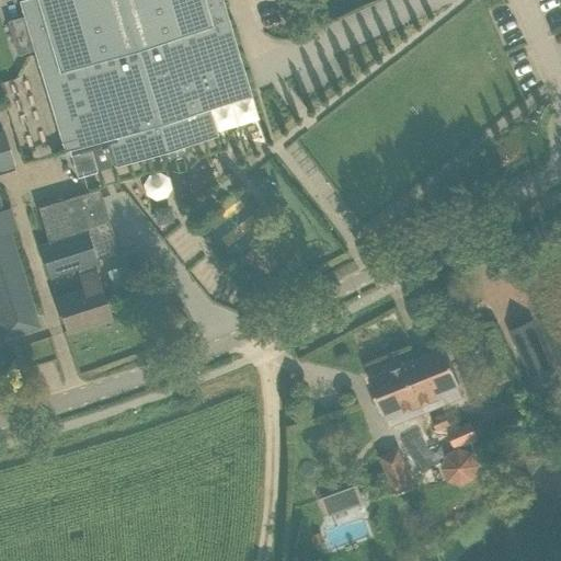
[(244,75),(220,0),(21,0),(18,1),(71,176),(89,171),(90,174),(167,151),(168,156),(173,159),(182,157),(184,151),(183,146),(217,136),(207,109),(251,96),(244,75)]
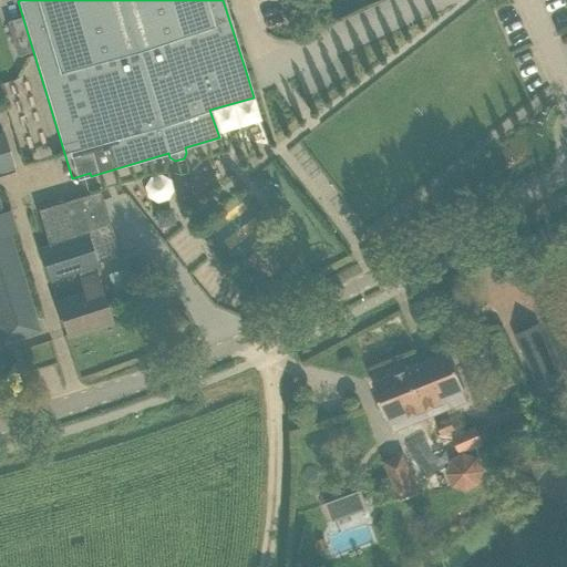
[(0,176),(14,172),(2,134),(0,134),(0,176)]
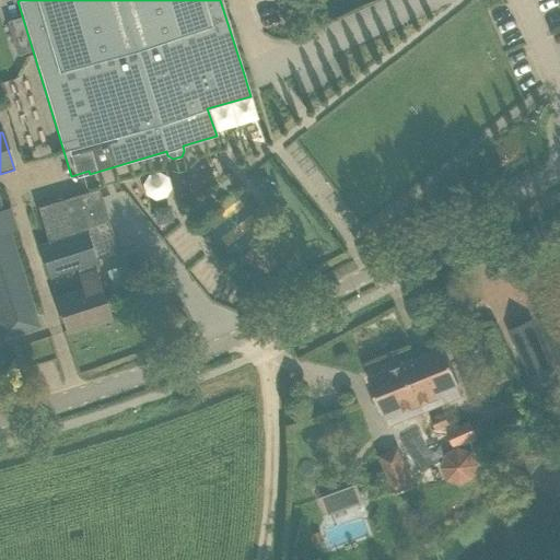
[(67,198),(61,200),(71,233),(78,231),(103,223),(107,222),(96,189),(92,190),(67,198)]
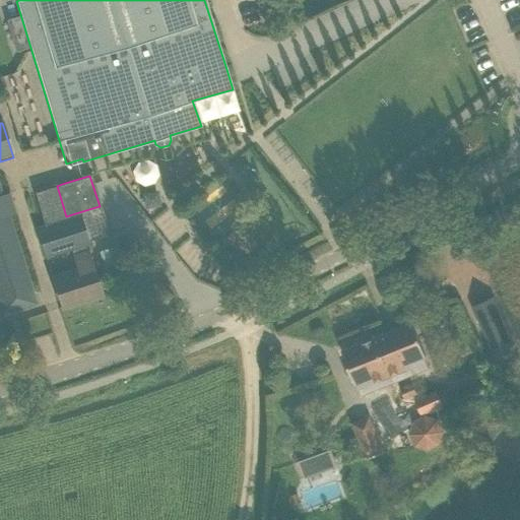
[(0,312),(1,315),(36,304),(7,215),(14,213),(8,193),(1,196),(0,192),(0,312)]
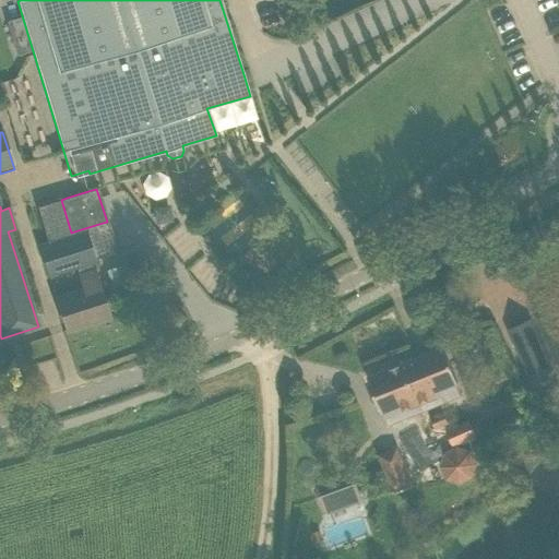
[(39,247),(49,275),(95,260),(85,232),(39,247)]
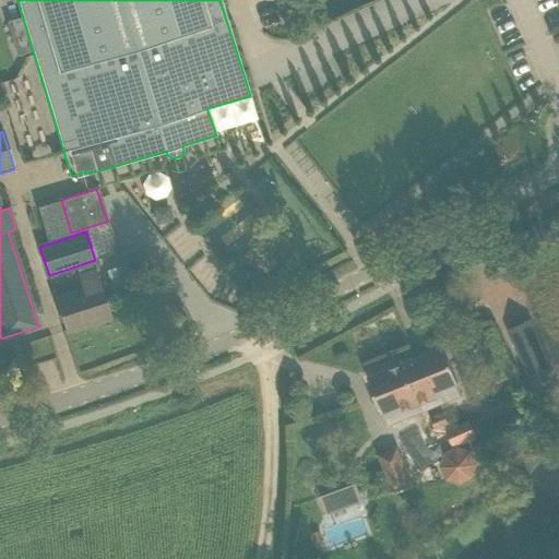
[(83,289),(56,298),(67,330),(108,317),(97,283),(93,270),(79,275),(83,289)]
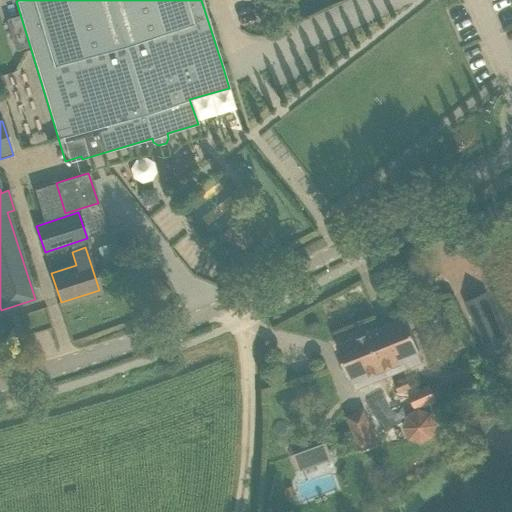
[(506,339),(484,292),(463,302),(485,349),(506,339)]
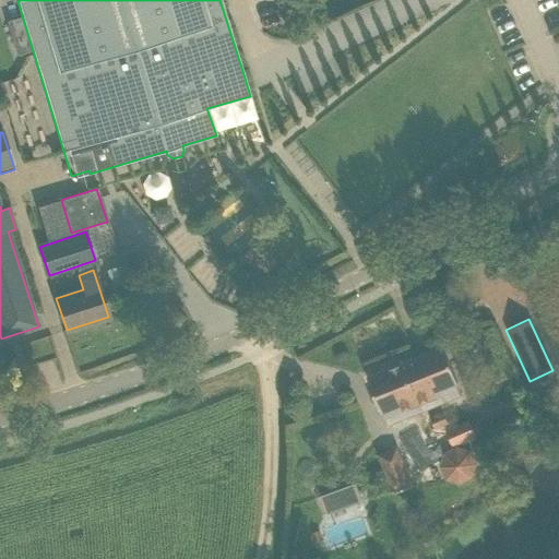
[(368,378),(376,399),(388,429),(411,420),(408,415),(461,394),(451,368),(442,348),(368,378)]
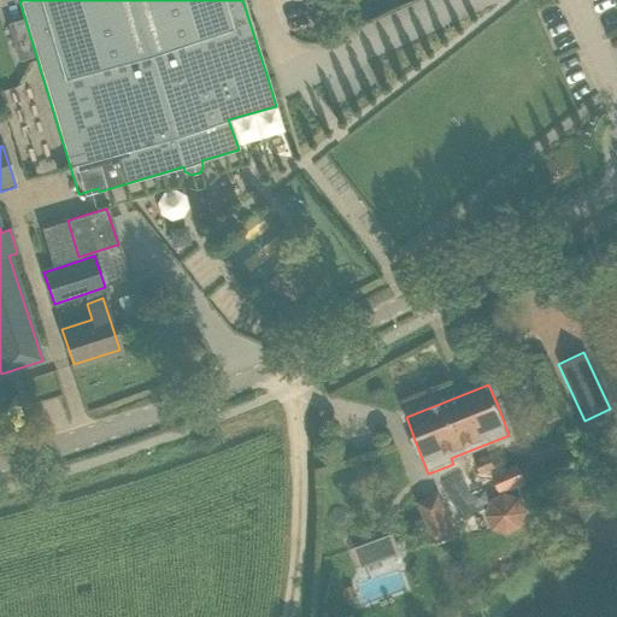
[(474,460),(480,474),(494,469),(489,454),(474,460)]
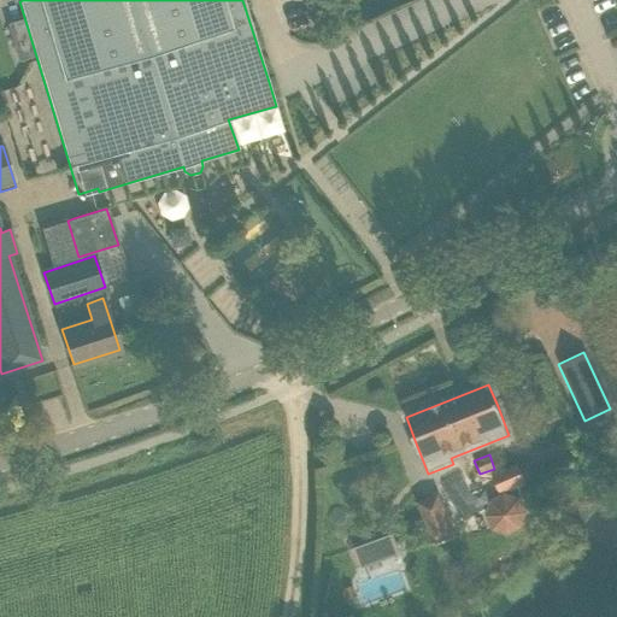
[(493,538),(522,518),(503,491),(474,509),(493,538)]
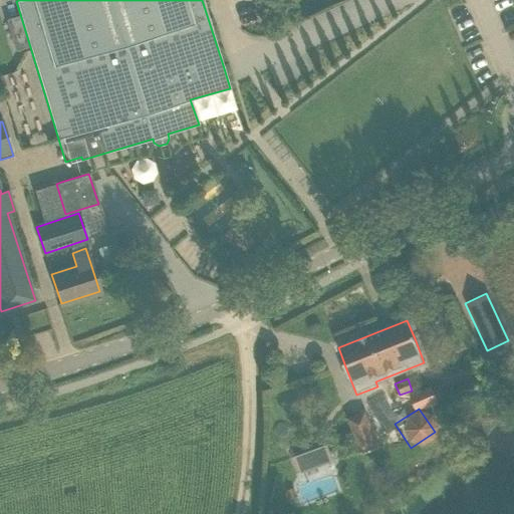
[(378,446),(364,410),(345,418),(359,453),(378,446)]
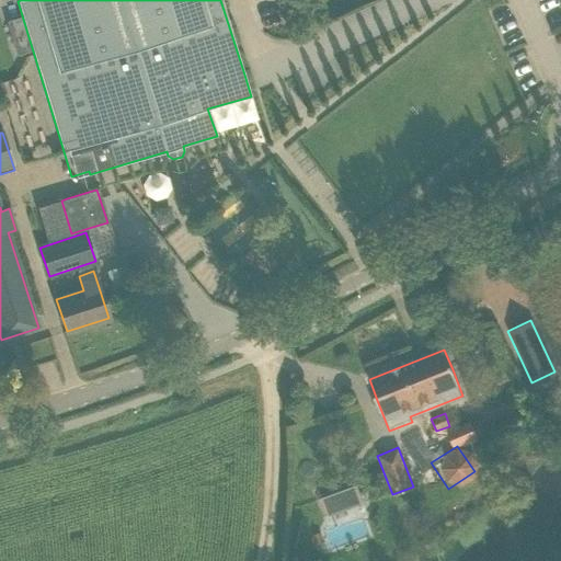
[(353,489),(323,500),(330,515),(358,504),(353,489)]
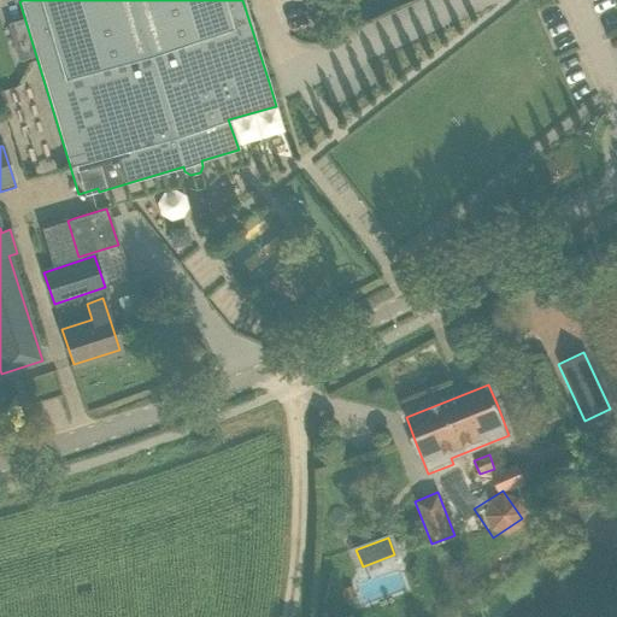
[(352,586),(342,589),(346,600),(356,597),(352,586)]
